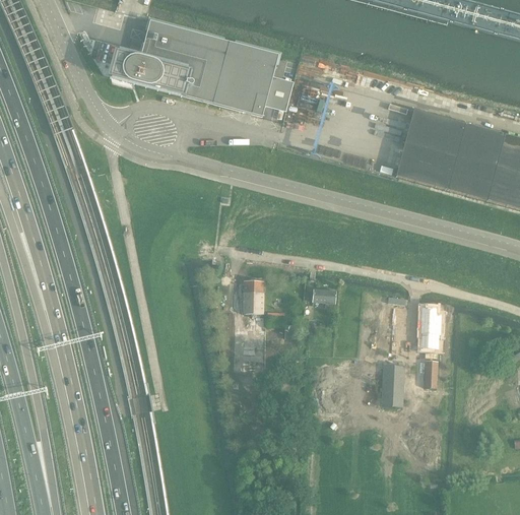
[(149,17),(146,29),(140,54),(115,48),(108,73),(111,74),(122,76),(122,77),(123,78),(123,77),(133,80),(134,81),(134,80),(145,83),(145,84),(146,84),(146,83),(157,86),(156,87),(157,87),(158,86),(169,89),(169,90),(170,90),(170,89),(181,92),(181,93),(182,93),(182,92),(262,114),(278,52),(149,17)]
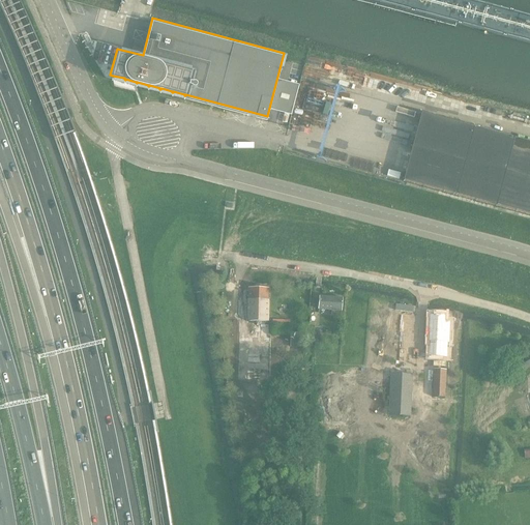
[(529,137),(421,109),(404,176),(529,209),(529,137)]
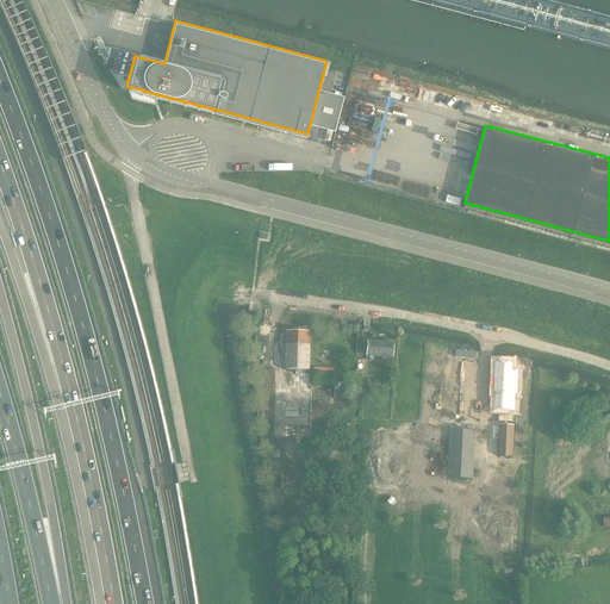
[(286,327),(286,363),(309,363),(309,327),(286,327)]
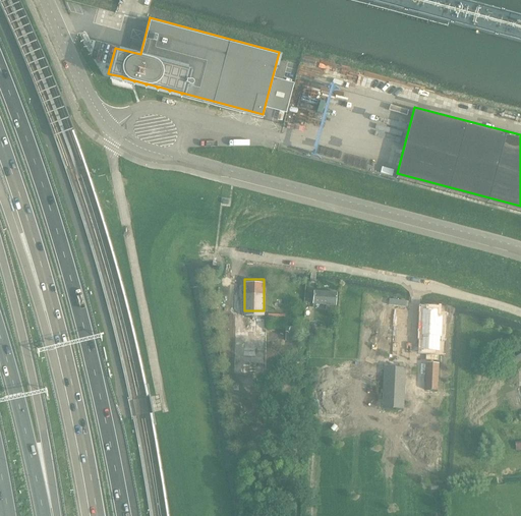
[(313,299),(335,301),(337,289),(314,287),(313,299)]
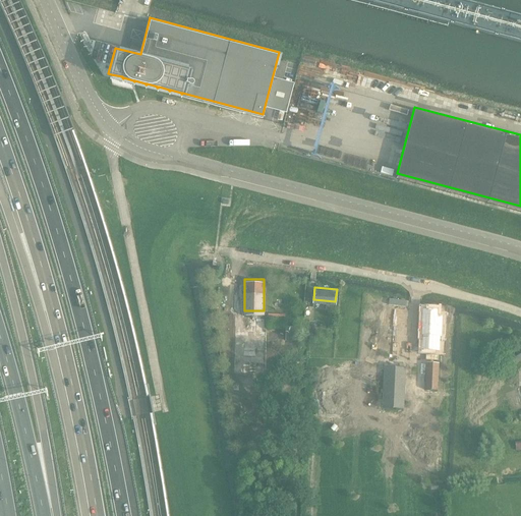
[(423,307),(422,332),(423,332),(423,344),(439,344),(440,333),(441,333),(442,314),(437,314),(437,308),(423,307)]
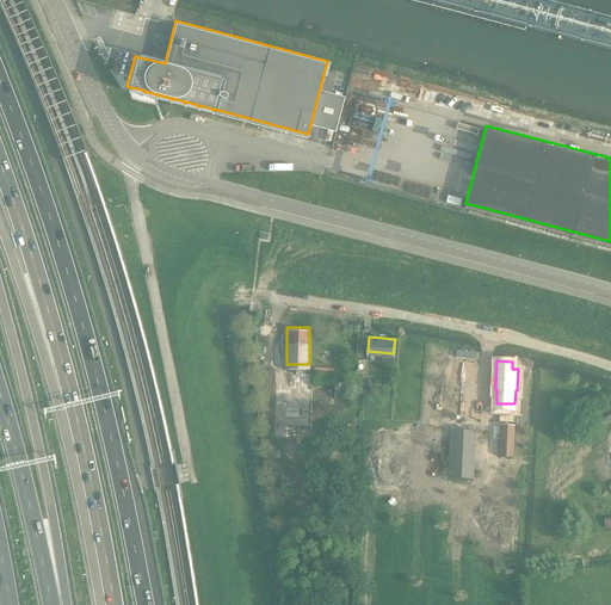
[(334,368),(315,368),(315,381),(334,381),(334,368)]
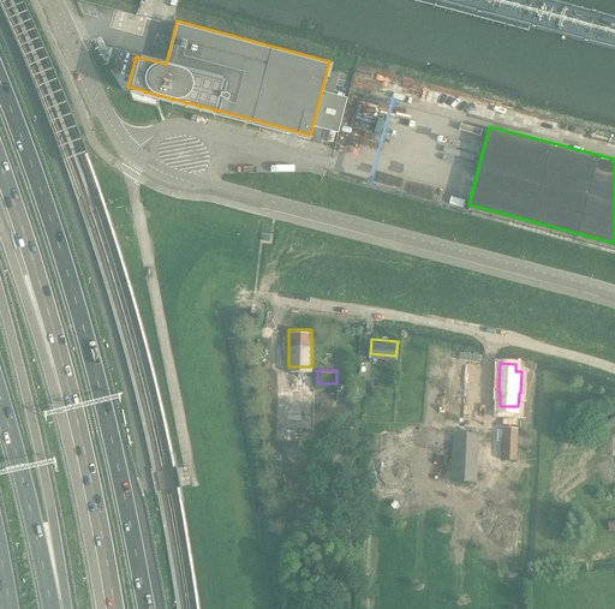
[(369,392),(371,375),(360,374),(358,390),(369,392)]
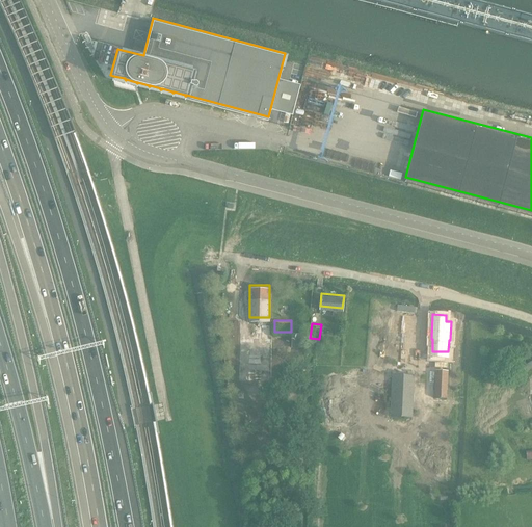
[(302,344),(302,330),(292,328),(291,343),(302,344)]
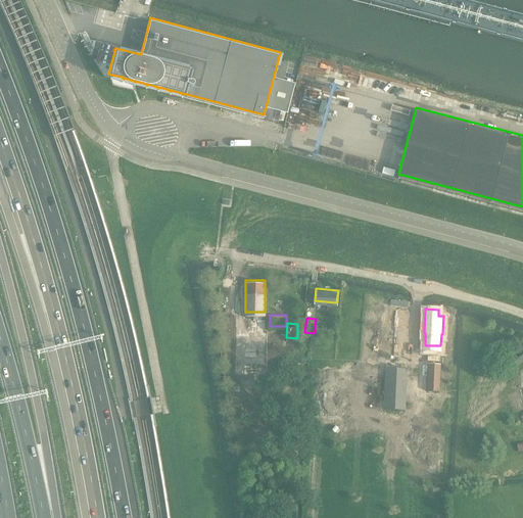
[(522,343),(511,351),(517,361),(522,357),(522,343)]
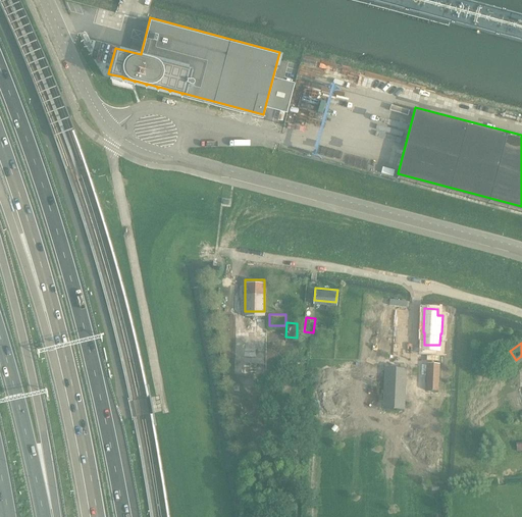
[(427,359),(426,386),(438,386),(439,360),(427,359)]
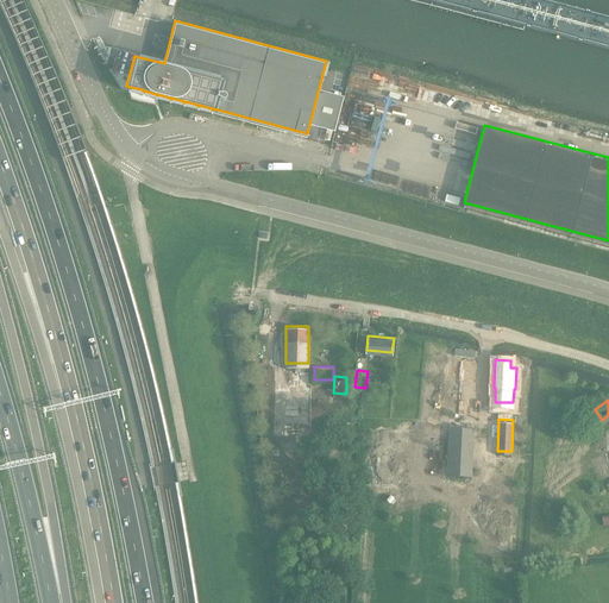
[(450,424),(447,471),(471,472),(471,463),(464,462),(465,444),(472,445),(473,425),(450,424)]
